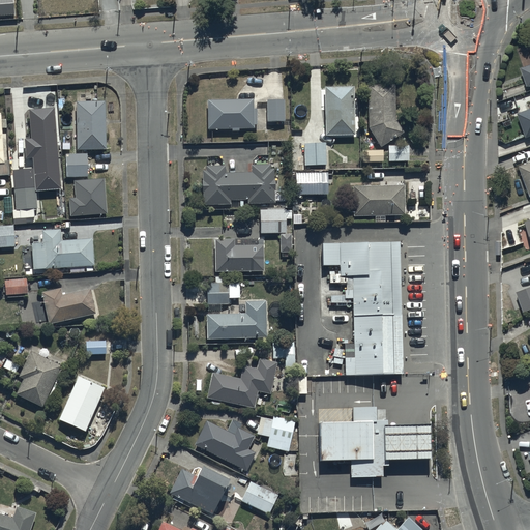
[(12,0),(0,0),(0,16),(15,16),(12,0)]
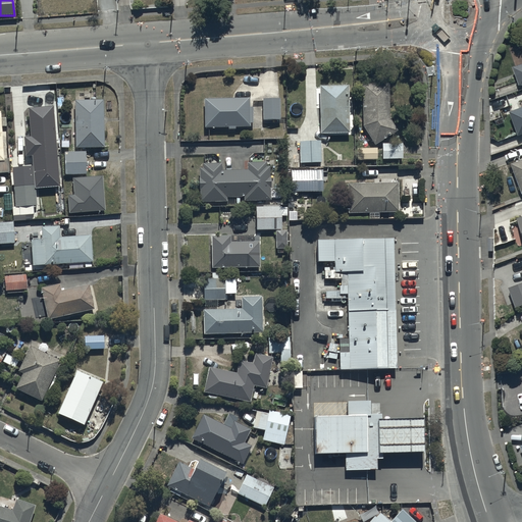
[(521,42),(519,43),(521,50),(521,64),(512,68),(518,87),(521,86),(521,42)]
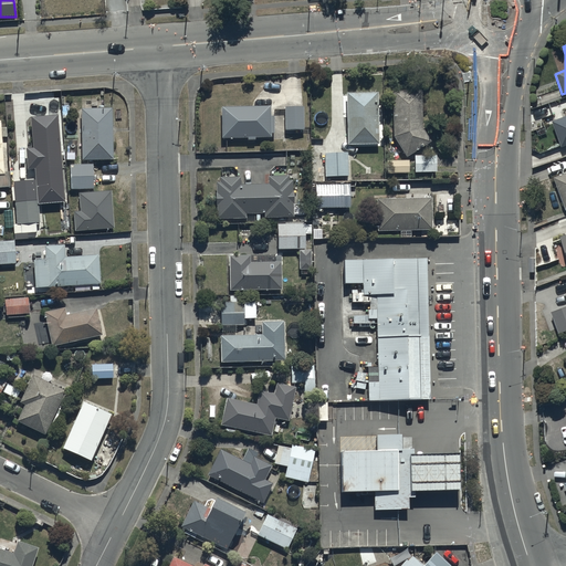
[(420,92),(392,92),(392,137),(406,157),(430,143),(421,128),(420,92)]
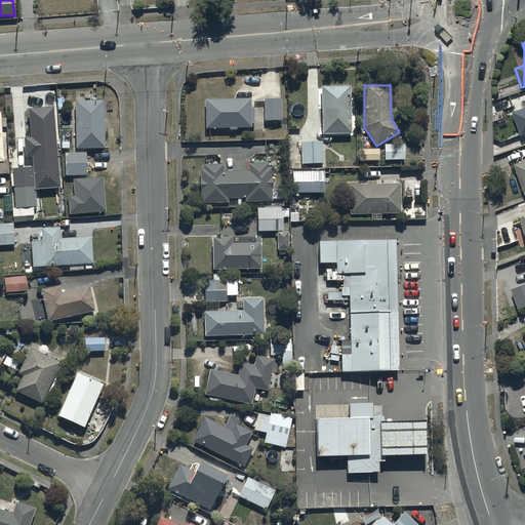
[(350,86),(321,87),(321,135),(350,135),(350,86)]
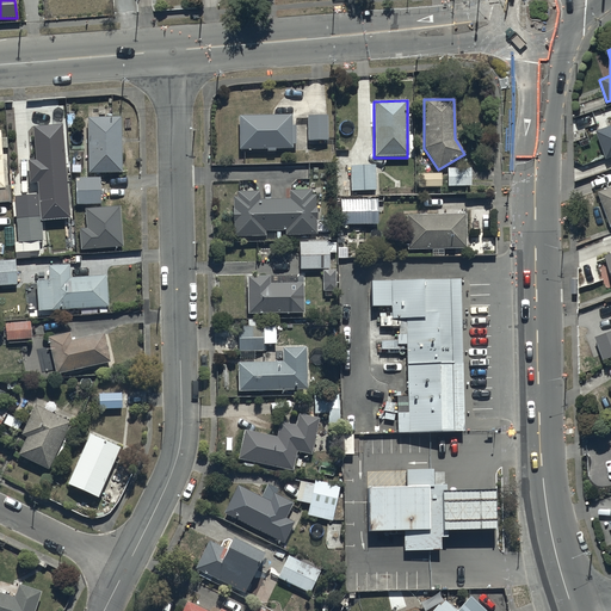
[(291,116),(239,117),(240,152),(266,152),(266,155),(276,154),(276,150),(290,150),(290,144),(295,144),(294,125),(291,125),(291,116)]
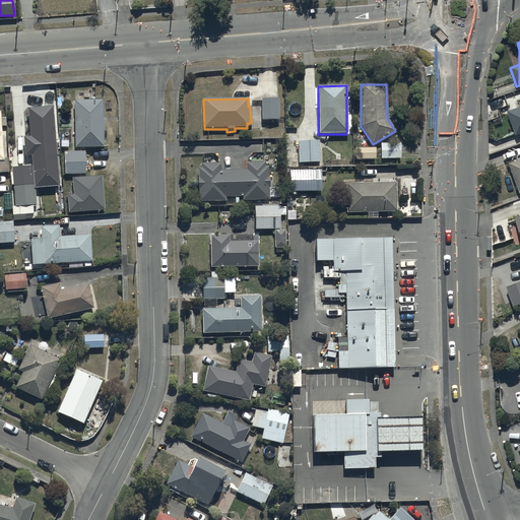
[(277,99),(261,100),(262,120),(278,120),(277,99)]
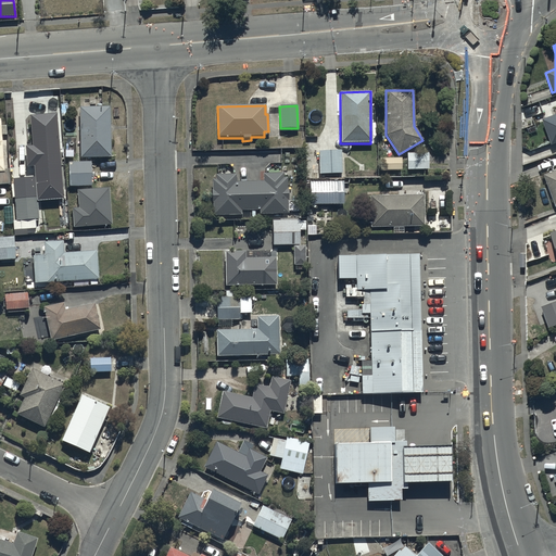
[(109,108),(78,108),(79,159),(110,158),(109,108)]
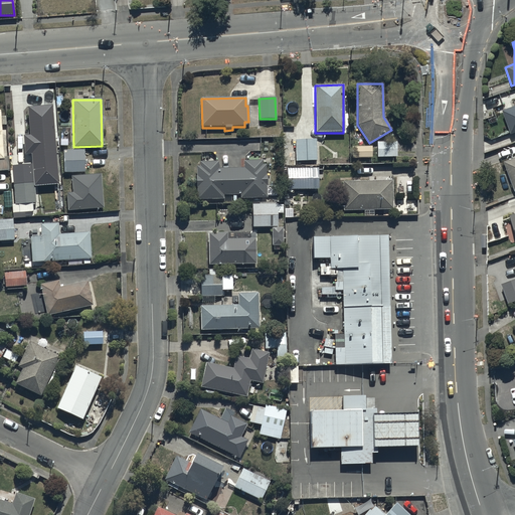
[(53,105),(28,107),(31,134),(24,135),(26,154),(33,153),(35,185),(59,183),(53,105)]
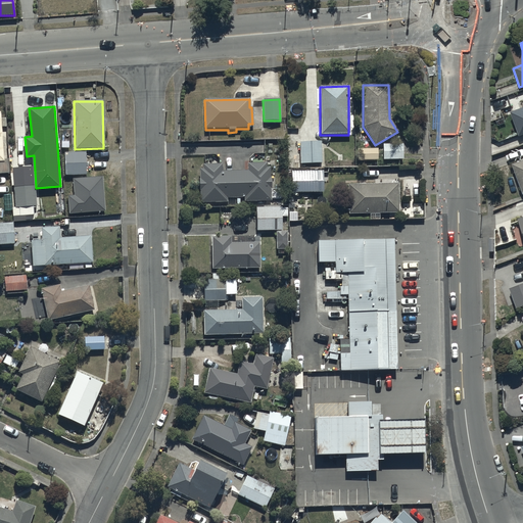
[(522,106),(510,112),(520,138),(522,137),(522,106)]
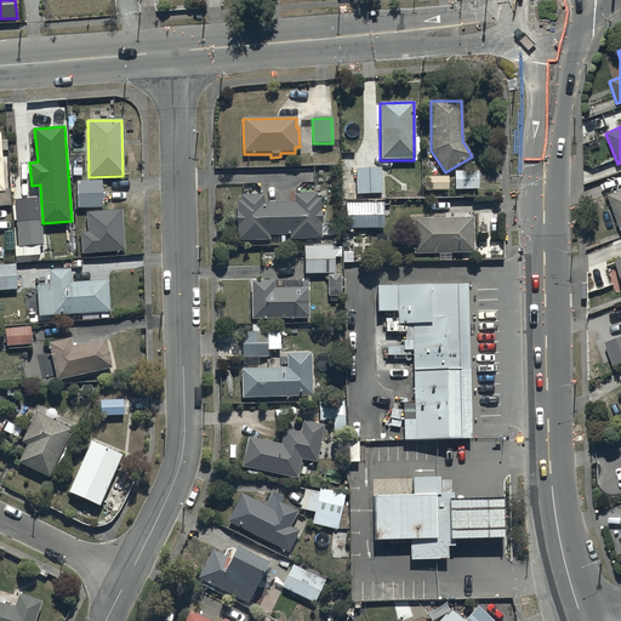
[(1,134),(0,134),(0,206),(11,206),(11,189),(4,191),(1,134)]
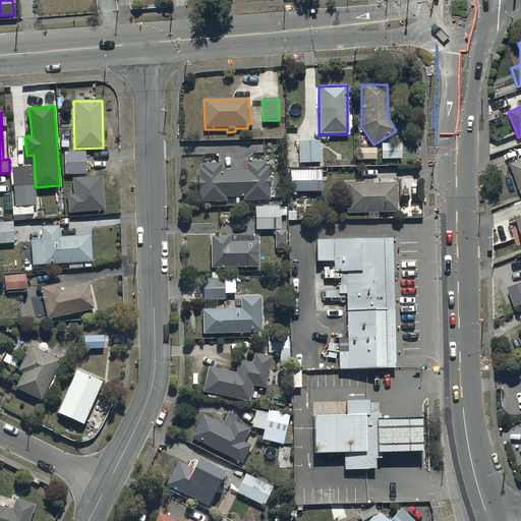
[(319,141),(297,142),(298,164),(320,163),(319,141)]
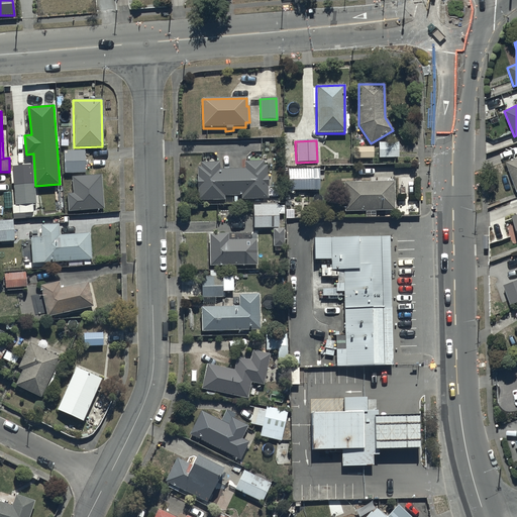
[(397,142),(378,143),(378,159),(398,159),(397,142)]
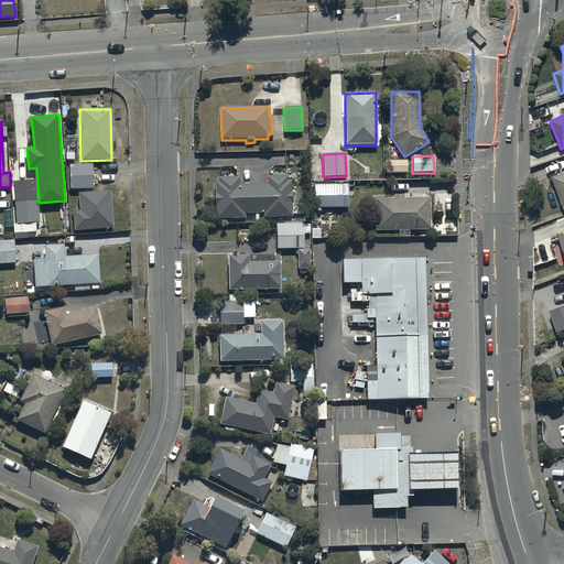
[(405,160),(384,161),(384,173),(405,173),(405,160)]
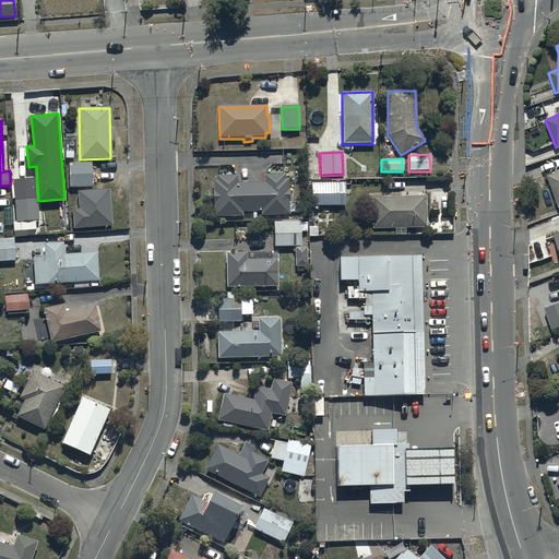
[(91,164),(69,164),(70,187),(91,187),(91,164)]
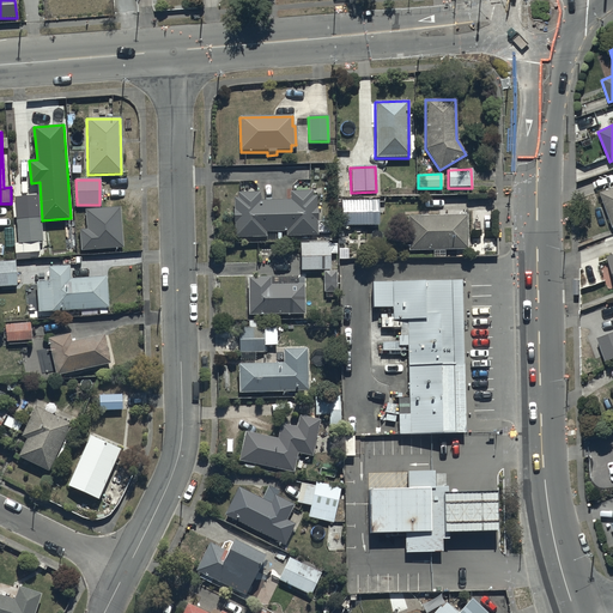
[(612,187),(601,192),(612,224),(612,187)]
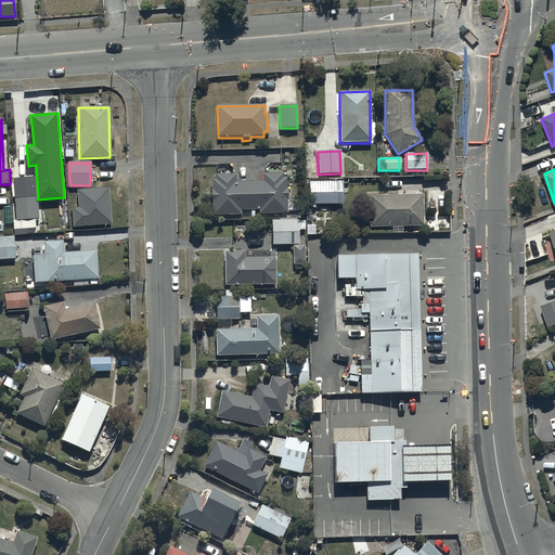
[(215,179),(211,179),(211,205),(213,205),(213,215),(240,215),(240,211),(259,211),(259,214),(286,214),(286,179),(282,179),(282,173),(261,175),(261,181),(235,182),(235,175),(215,176),(215,179)]
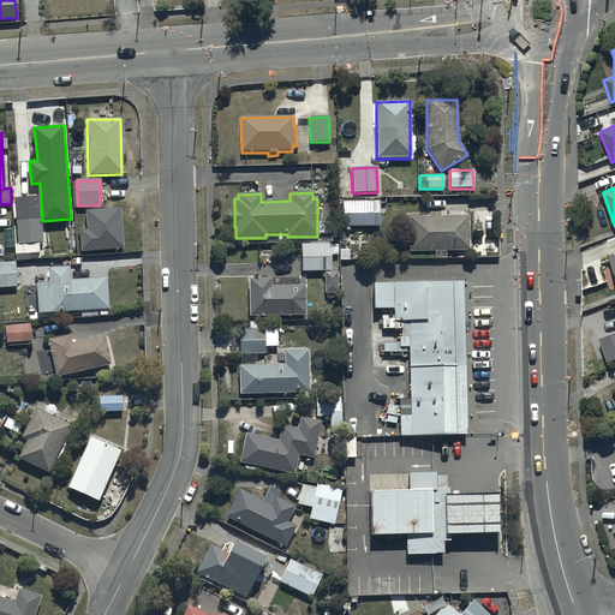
[(40,196),(16,198),(18,245),(42,244),(40,196)]
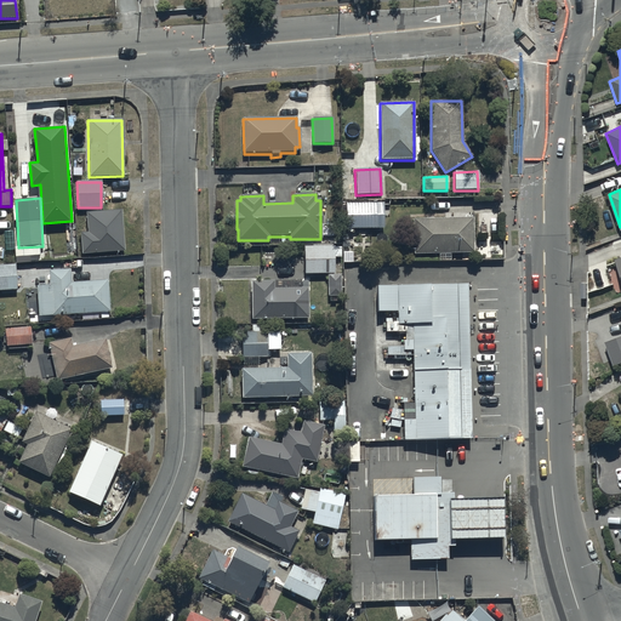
[(383,204),(346,204),(346,229),(382,231),(383,204)]
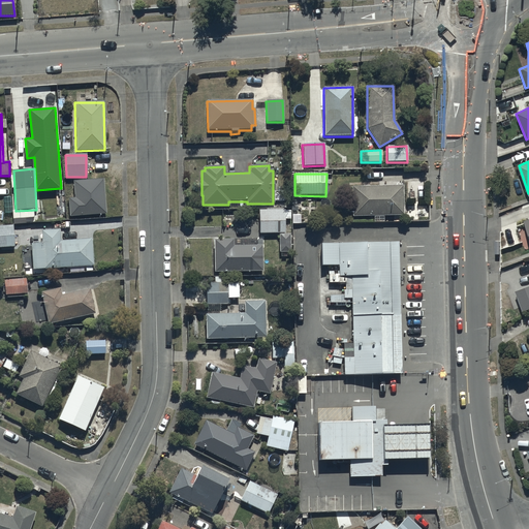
[(107,215),(104,178),(73,181),(74,199),(69,200),(70,218),(107,215)]
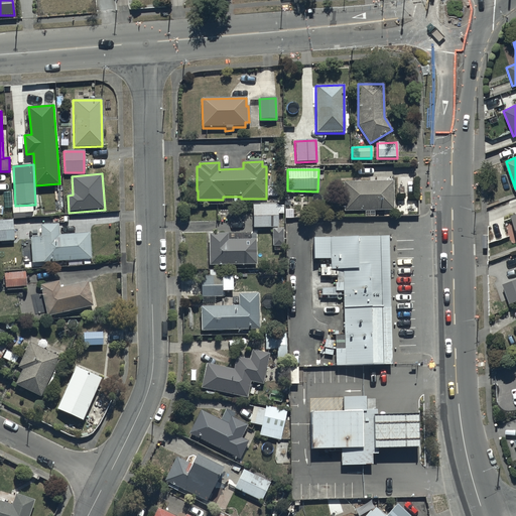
[(392,182),(343,182),(343,212),(393,211),(392,182)]
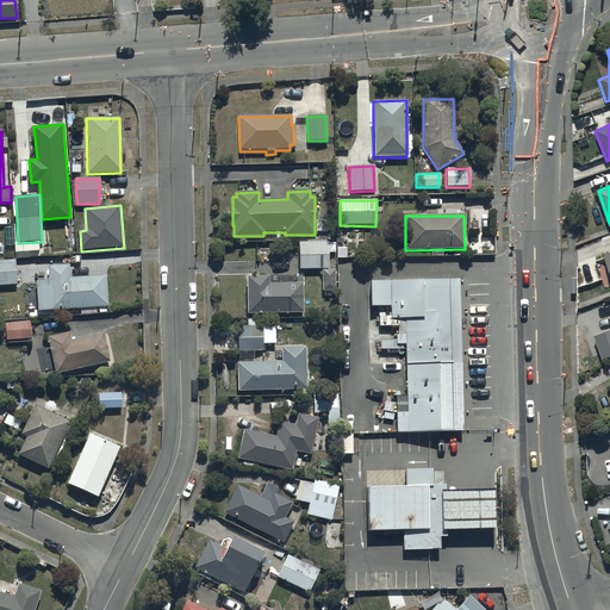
[(327,242),(298,242),(299,269),(328,269),(327,242)]
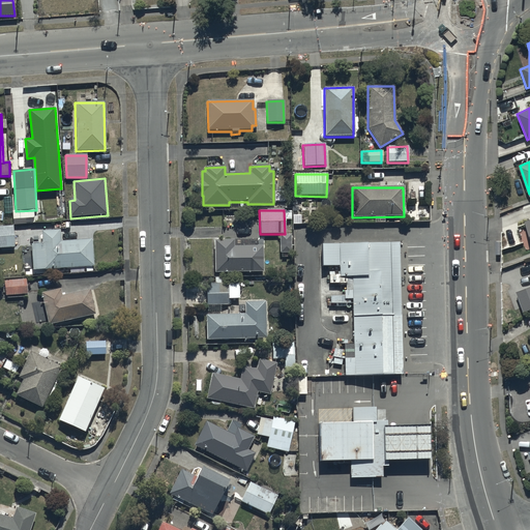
[(12,226),(0,226),(0,248),(15,248),(12,226)]
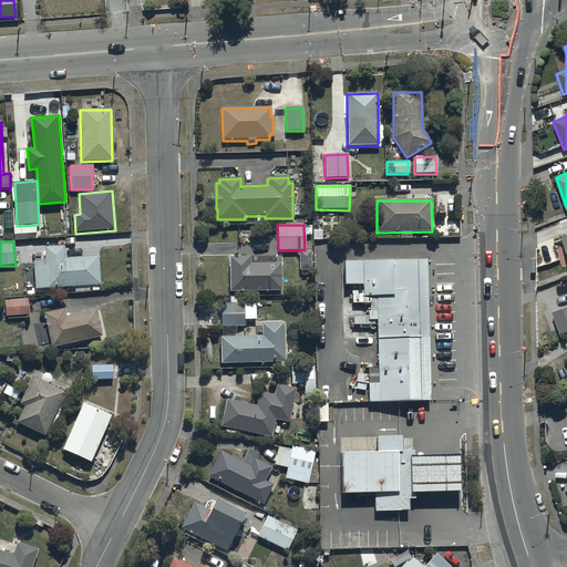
[(44,261),(34,261),(35,289),(100,286),(98,256),(64,258),(63,247),(43,248),(44,261)]
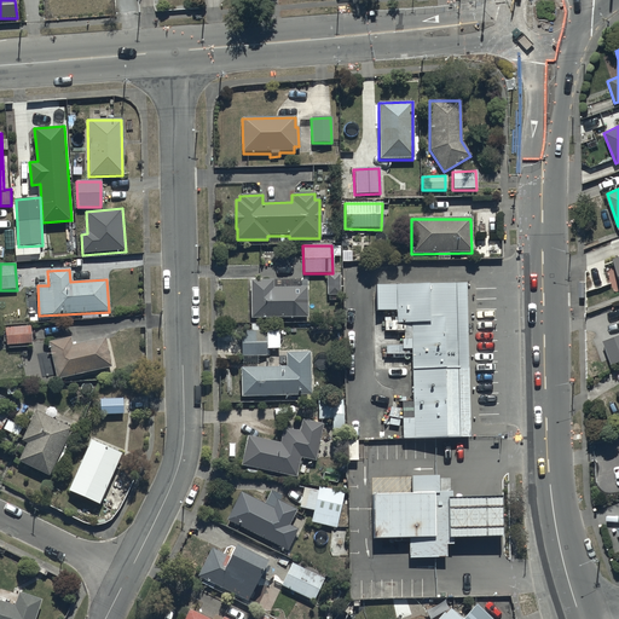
[(339,276),(327,276),(327,296),(340,295),(339,276)]
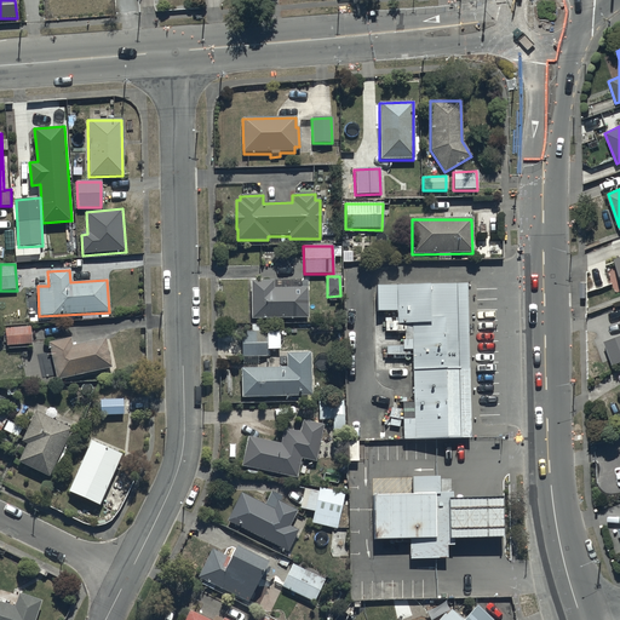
[(273,281),(250,282),(251,319),(308,317),(306,290),(273,291),(273,281)]
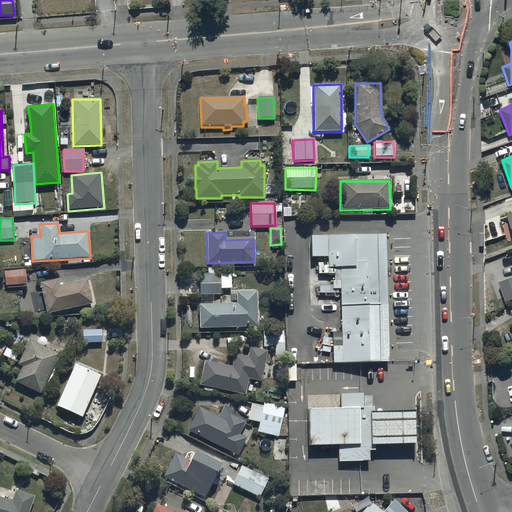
[(386,257),(385,234),(309,236),(310,259),(327,258),(327,275),(332,275),(332,290),(342,290),(342,307),(342,326),(343,344),(343,348),(333,348),(333,364),(388,362),(388,343),(388,325),(387,306),(387,289),(386,274),(386,257)]
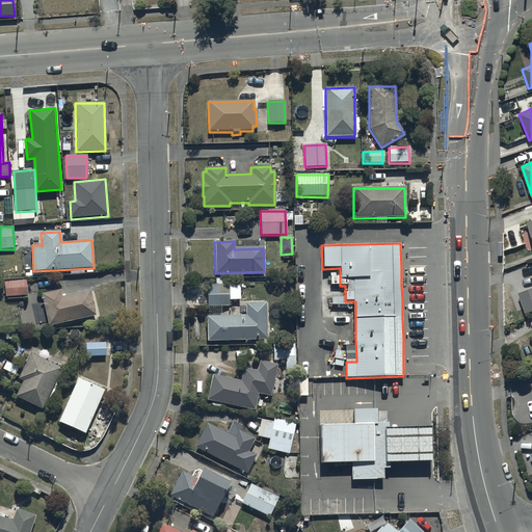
[(25,280),(3,282),(5,297),(26,294),(25,280)]
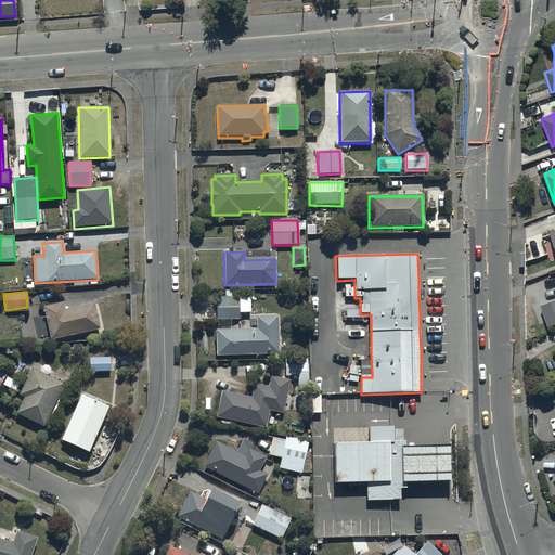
[(239,297),(216,297),(216,319),(239,319),(239,297)]
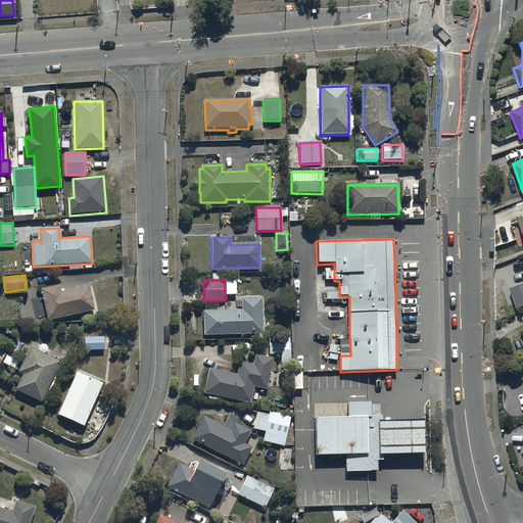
[(522,281),(509,288),(517,307),(522,304),(522,281)]
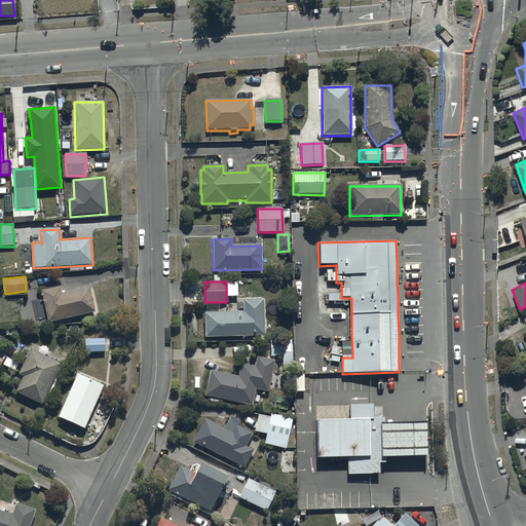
[(59,288),(40,292),(47,323),(95,312),(88,288),(61,294),(59,288)]
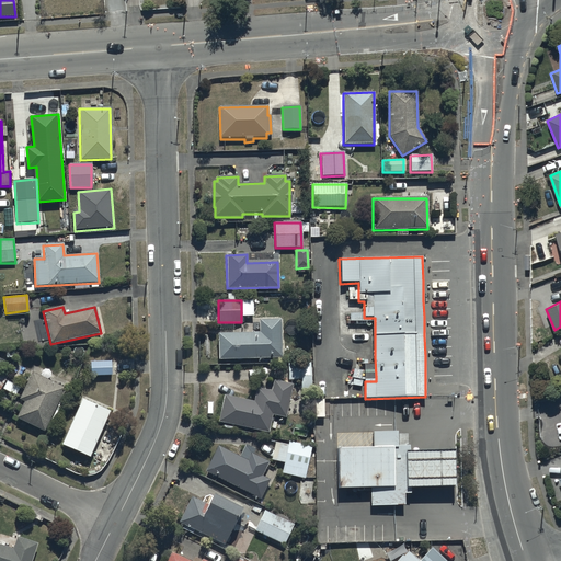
[(217,334),(217,361),(282,359),(281,320),(258,321),(259,333),(217,334)]
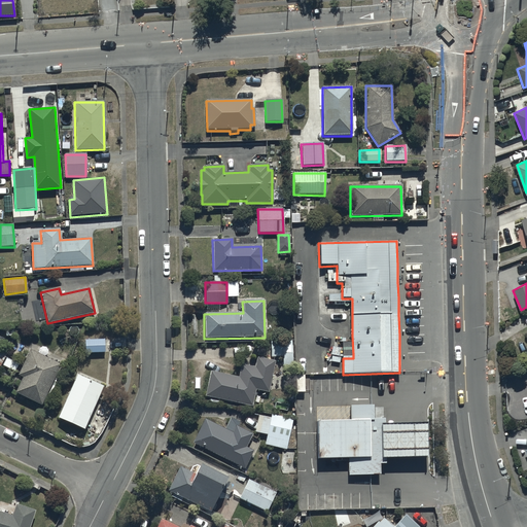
[(83,341),(84,353),(104,353),(104,340),(83,341)]
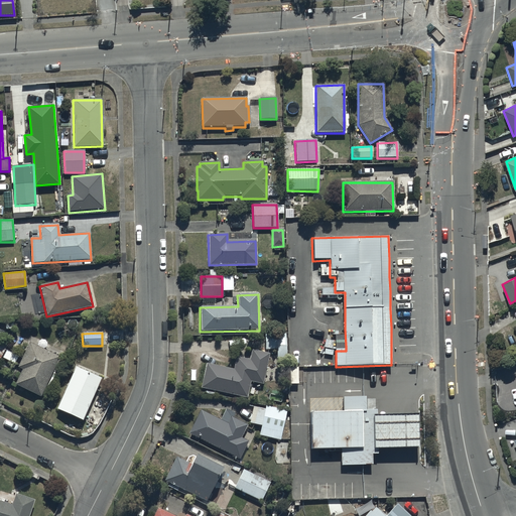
[(264,334),(264,350),(276,350),(276,360),(286,360),(285,334),(264,334)]
